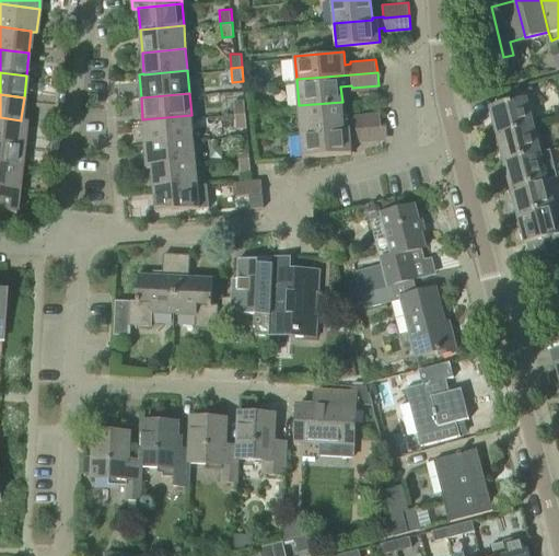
[(497,131),(533,123),(526,96),(490,105),(497,131)]
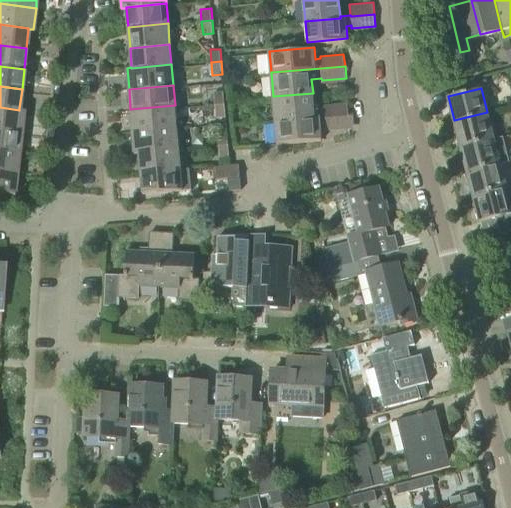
[(215,103),(225,102),(224,89),(214,90),(215,103)]
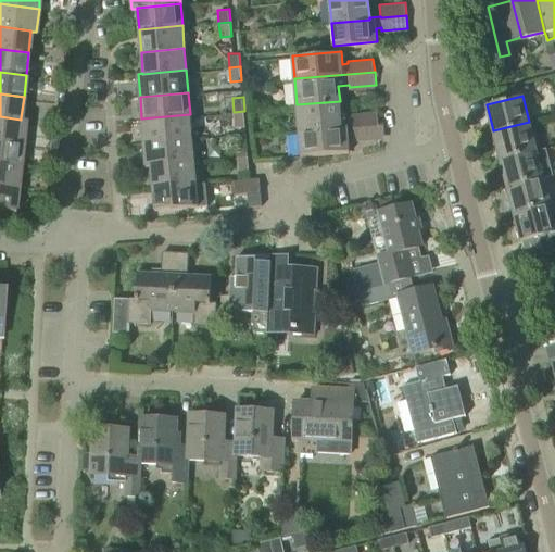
[(342,127),(342,126),(340,101),(297,104),(299,130),(342,127)]
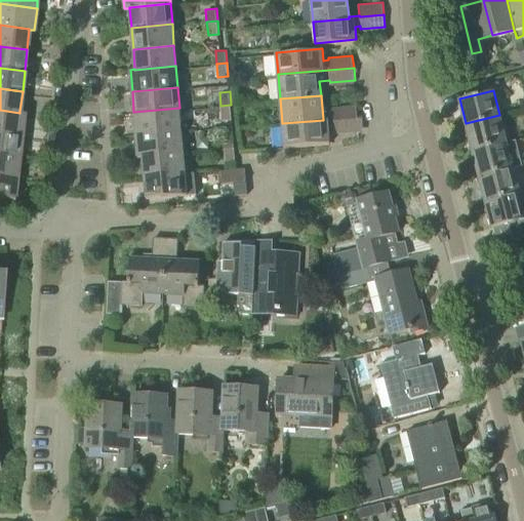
[(232,118),(231,105),(220,106),(222,119),(232,118)]
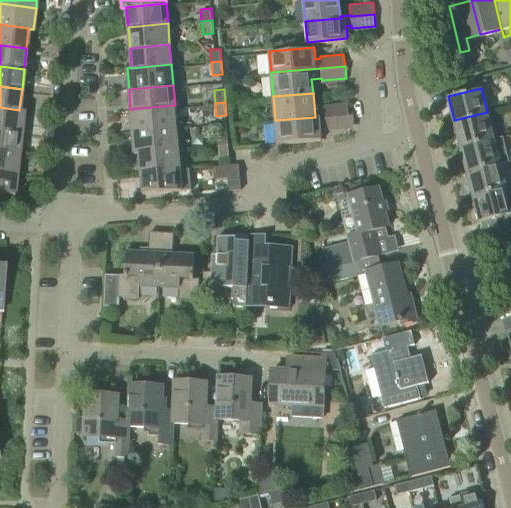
[(349,115),(349,114),(348,102),(324,104),(325,117),(349,115)]
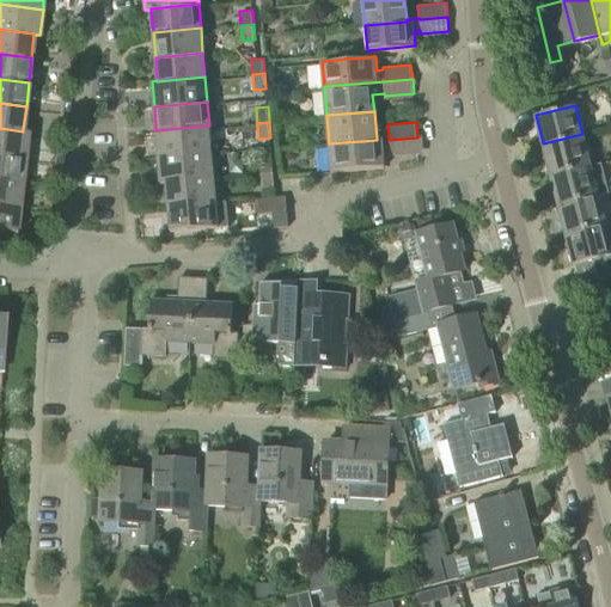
[(212,151),(209,126),(156,130),(158,155),(212,151)]
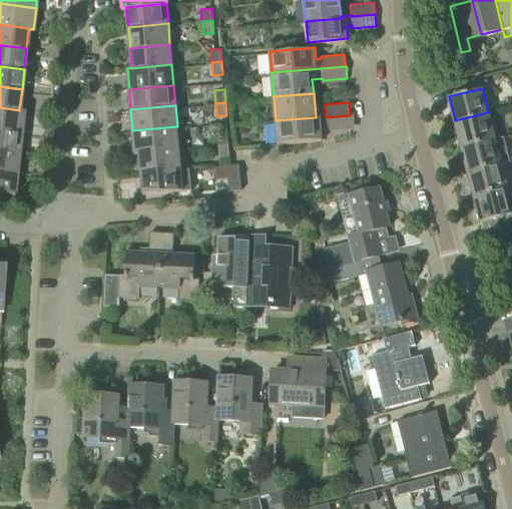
[(19,110),(0,107),(0,128),(22,131),(24,109),(19,108),(19,110)]
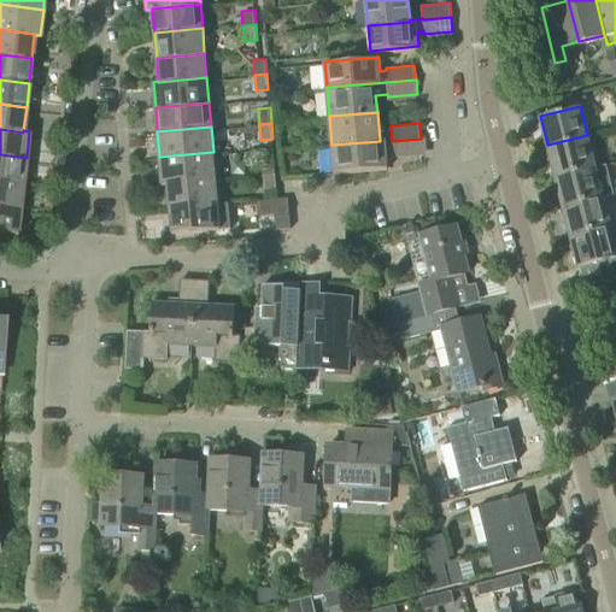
[(587,135),(547,145),(556,175),(594,165),(587,135)]
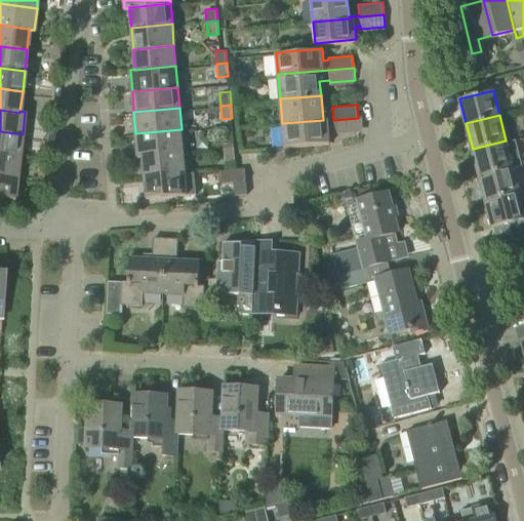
[(358,118),(333,120),(334,131),(364,129),(363,117),(363,116),(358,117),(358,118)]
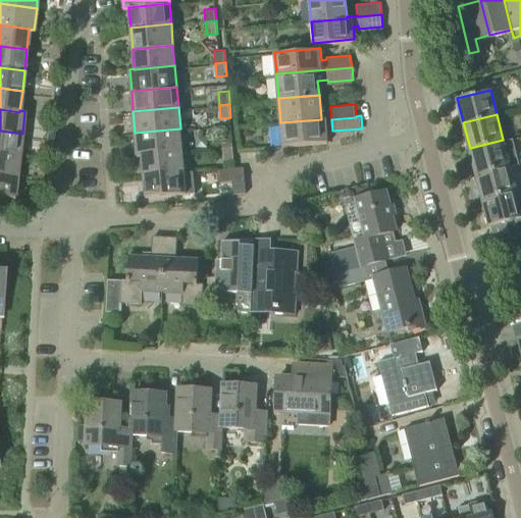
[(321,119),(280,122),(282,145),(328,141),(326,117),(321,118),(321,119)]
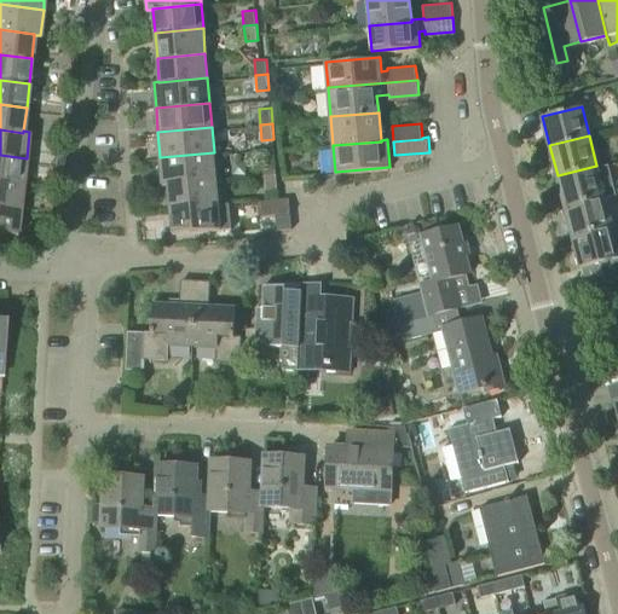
[(214,152),(160,157),(162,184),(168,183),(168,181),(217,177),(214,152)]
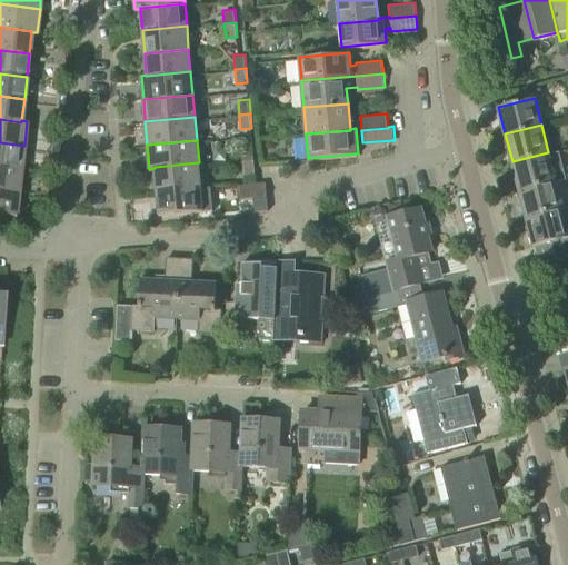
[(0,142),(0,165),(21,168),(25,146),(0,142)]
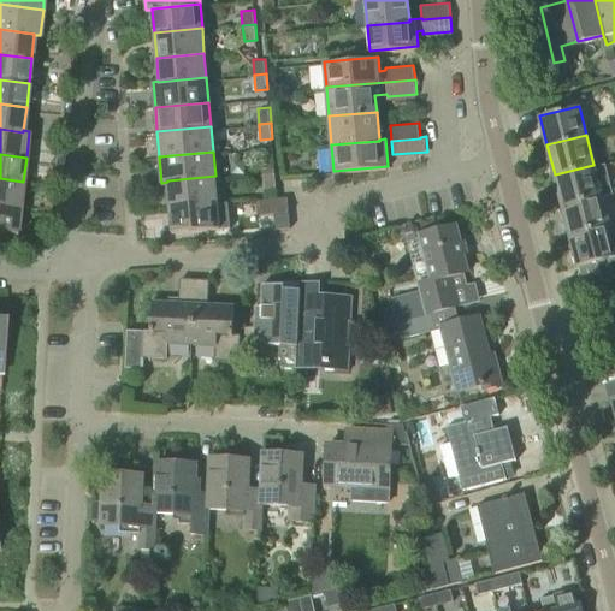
[(264,172),(275,171),(273,156),(262,158),(264,172)]
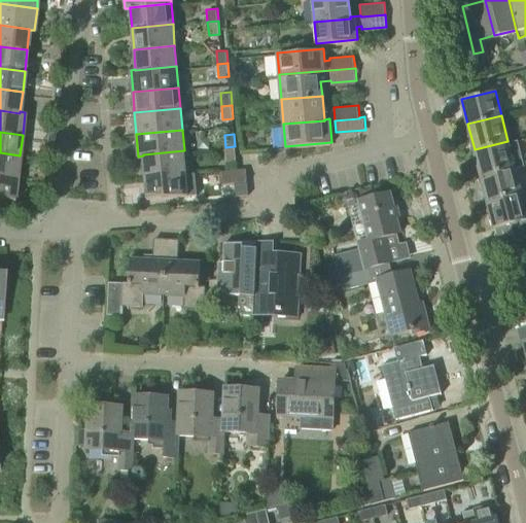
[(507,141),(475,149),(481,174),(514,166),(523,163),(517,138),(507,141)]
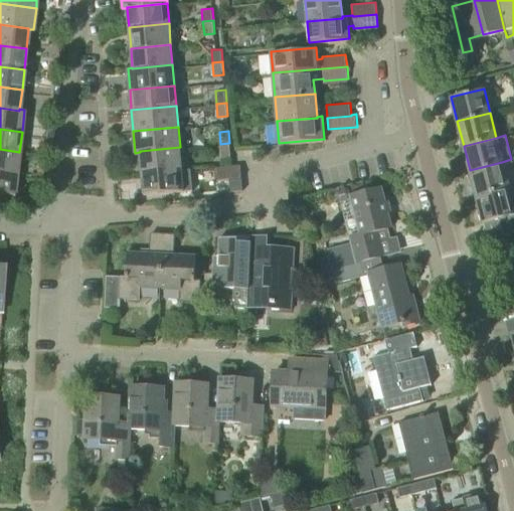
[(231,155),(229,143),(220,144),(221,156),(231,155)]
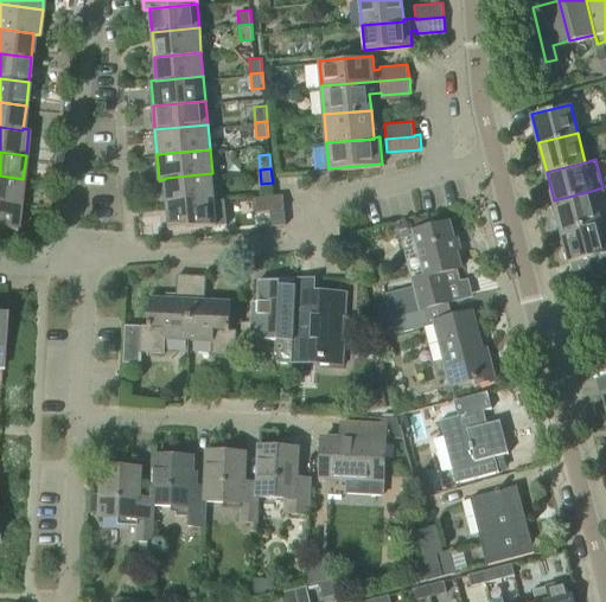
[(165,178),(165,179),(167,202),(215,198),(212,173),(165,178)]
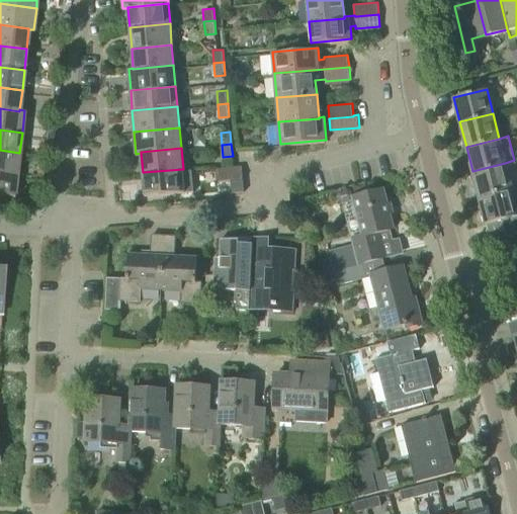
[(0,150),(0,171),(17,174),(19,153),(0,150)]
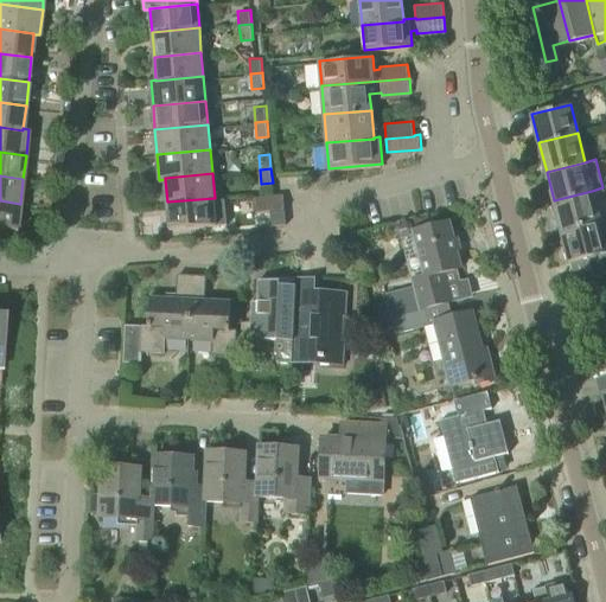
[(592,191),(554,200),(561,230),(600,221),(592,191)]
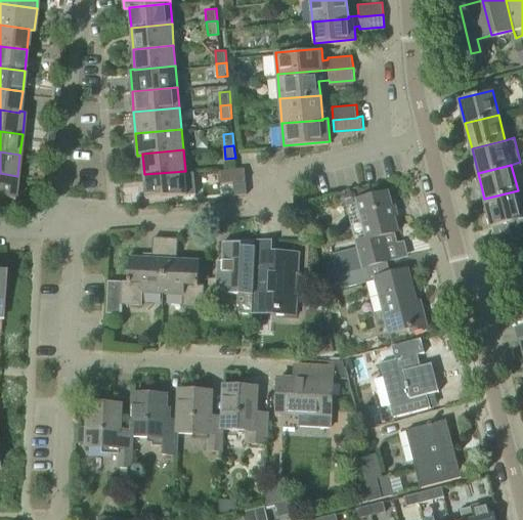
[(233,180),(246,179),(245,167),(220,169),(221,181),(233,180)]
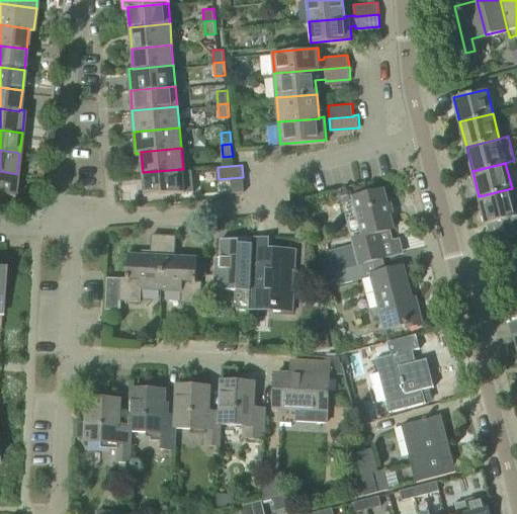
[(183,169),(143,172),(145,194),(185,190),(195,189),(193,168),(183,169)]
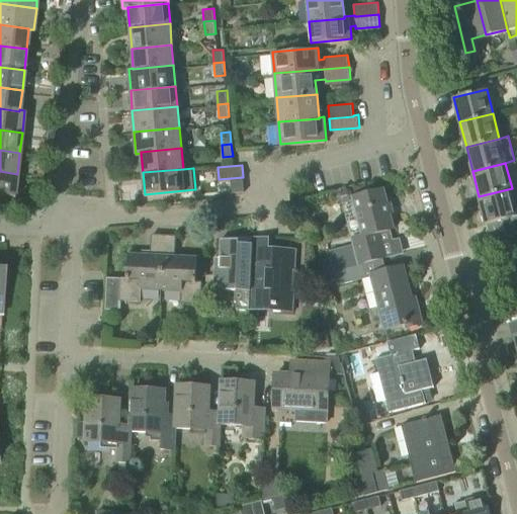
[(17,174),(0,171),(0,193),(15,195),(17,174)]
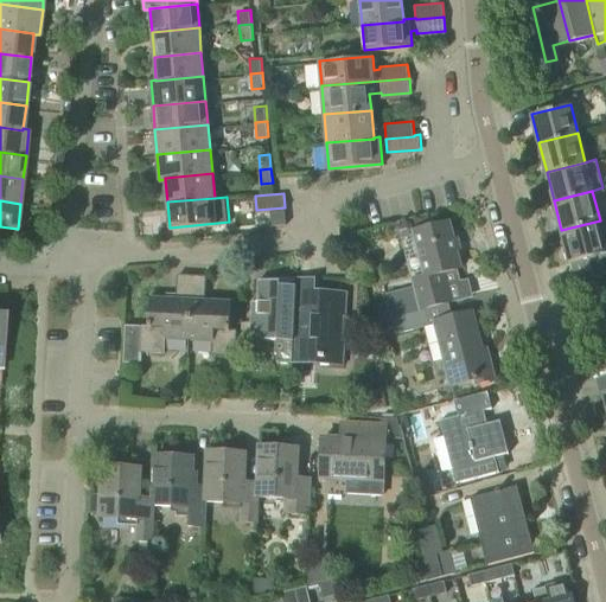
[(285,207),(270,209),(272,223),(286,222),(285,207)]
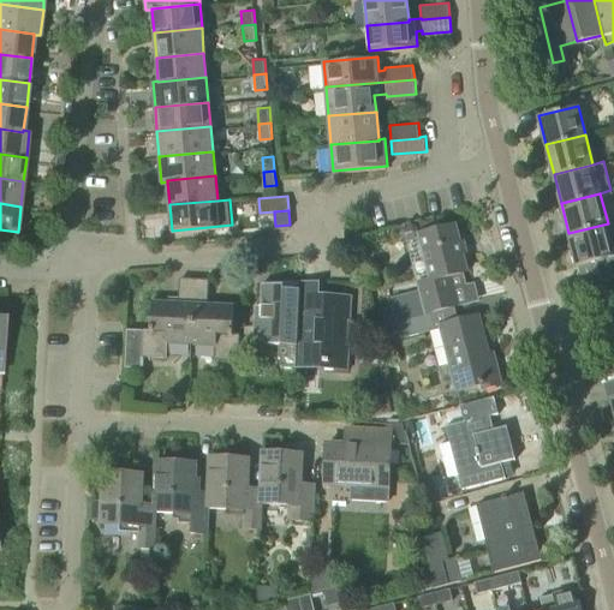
[(418,280),(421,288),(392,295),(398,320),(430,311),(437,310),(436,309),(457,304),(449,274),(468,269),(455,223),(419,232),(431,277),(418,280)]
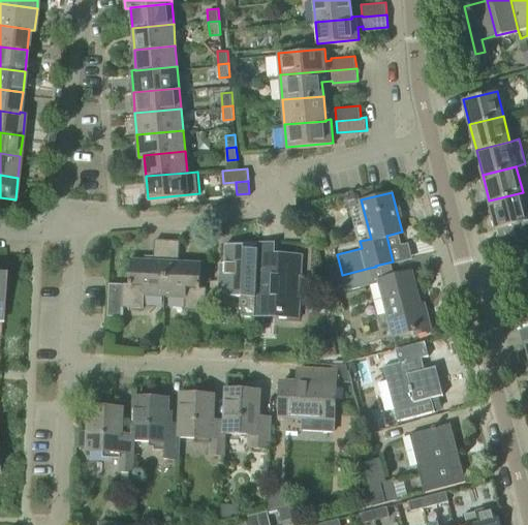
[(523,192),(489,201),(496,226),(513,222),(516,236),(527,232),(527,211),(523,192)]
